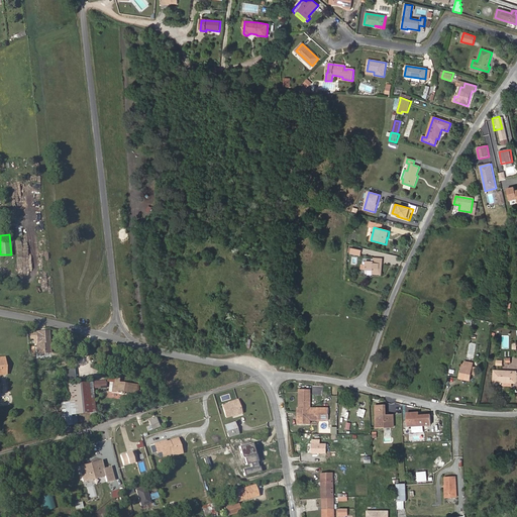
[(381,275),(383,259),(374,259),(374,263),(367,262),(366,265),(366,270),(373,270),(373,274),(381,275)]
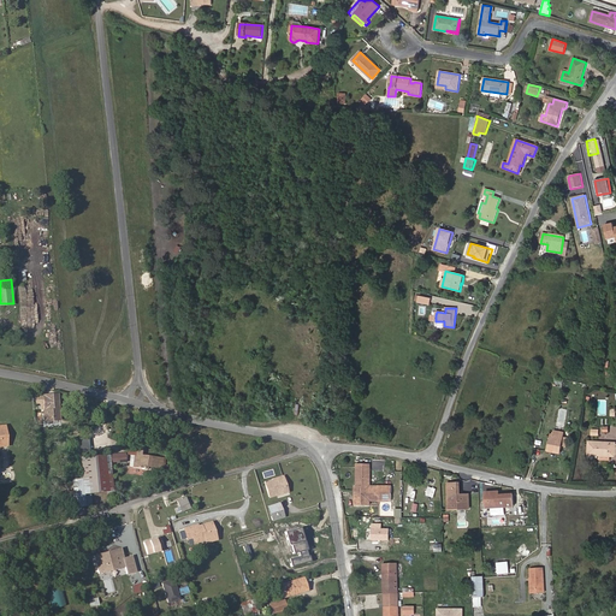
[(60,420),(58,394),(42,395),(43,409),(45,421),(60,420)]
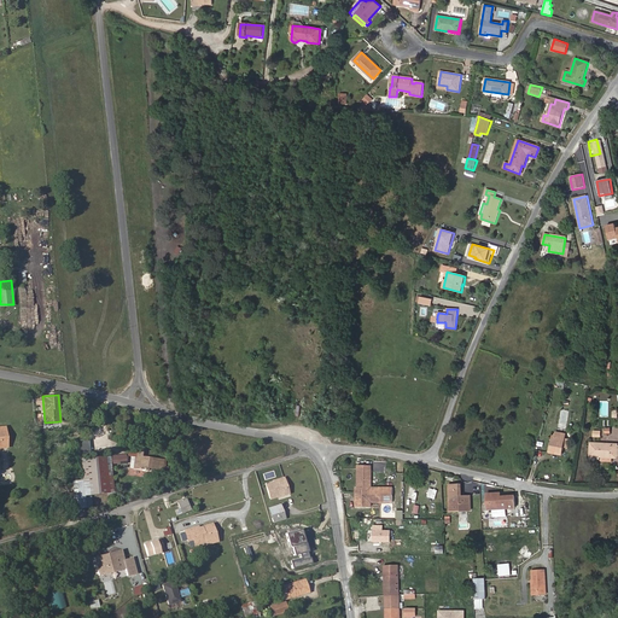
[(569,448),(570,439),(565,438),(566,435),(557,432),(555,437),(554,445),(552,444),(551,453),(561,455),(564,447),(569,448)]
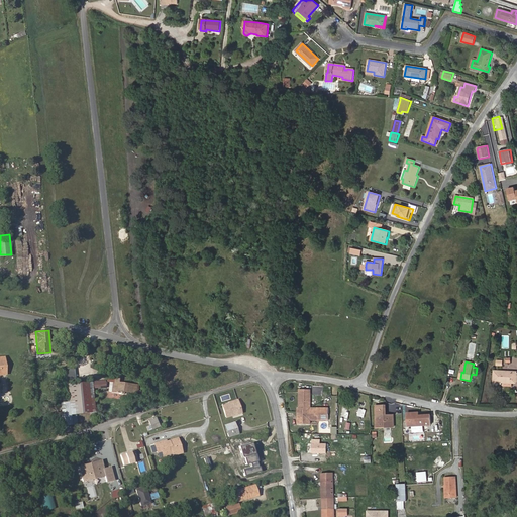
[(74,380),(73,368),(66,369),(67,380),(74,380)]
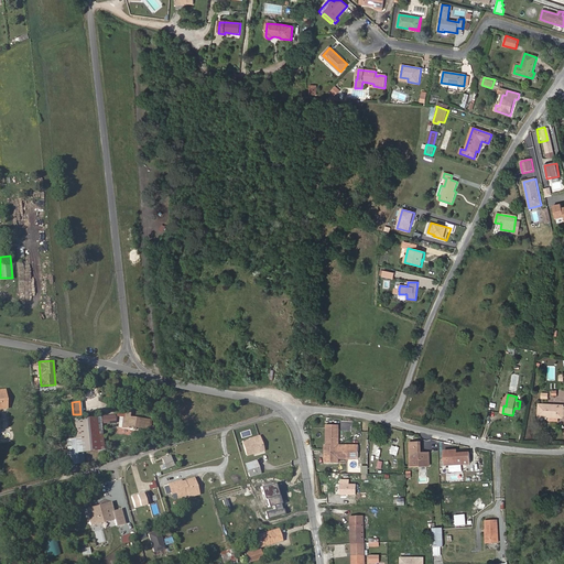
[(563,408),(563,405),(539,404),(539,416),(550,418),(549,421),(559,421),(559,418),(563,418),(563,416),(563,408)]
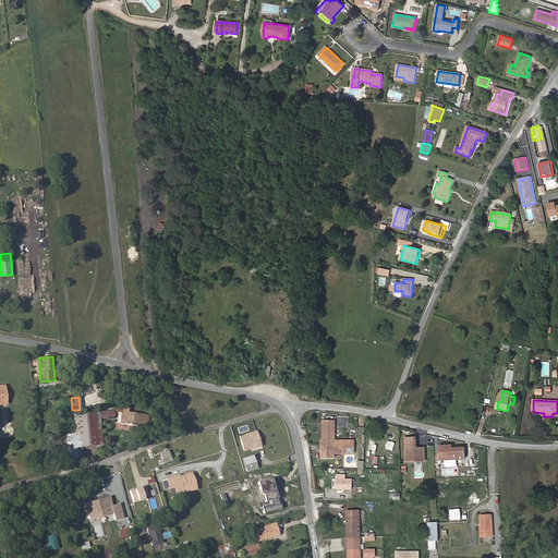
[(143,426),(144,415),(144,414),(128,412),(129,405),(123,405),(122,411),(122,412),(118,412),(117,423),(120,423),(143,426)]
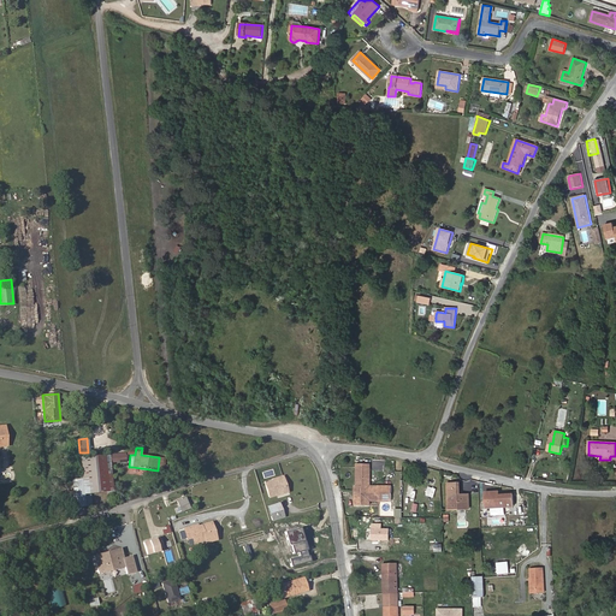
[(113,491),(110,455),(80,457),(82,479),(83,493),(89,493),(113,491)]
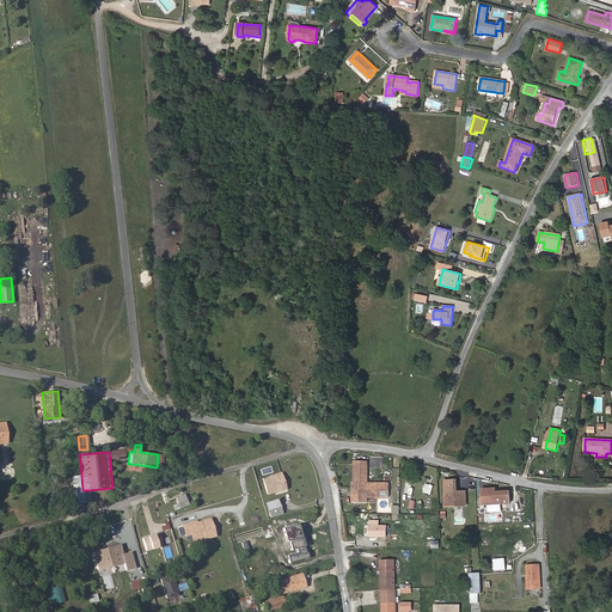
[(352,483),(352,502),(366,502),(366,497),(387,497),(389,483),(367,483),(368,461),(354,461),(353,483),(352,483)]
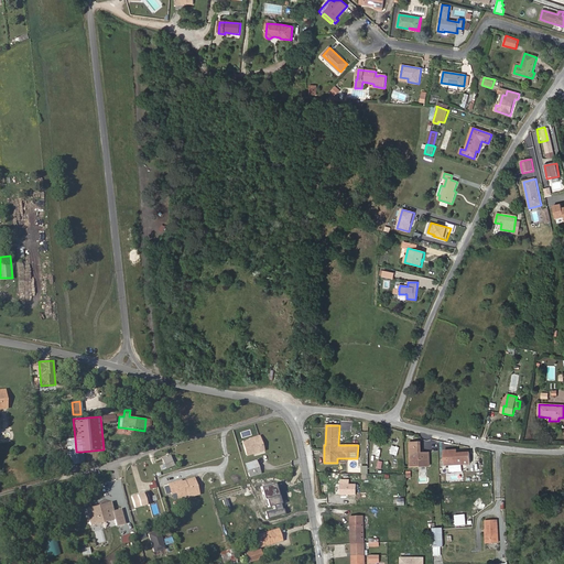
[(231,436),(224,438),(227,447),(235,445),(231,436)]
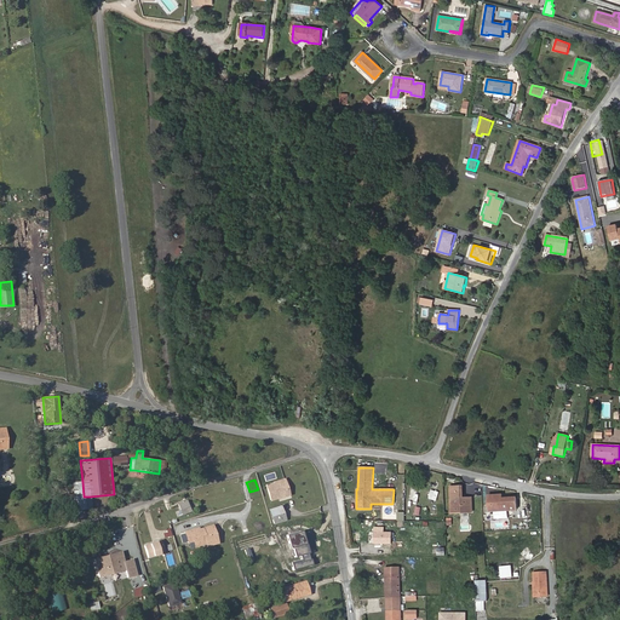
[(267,487),(271,501),(290,495),(285,480),(280,482),(280,483),(267,487)]
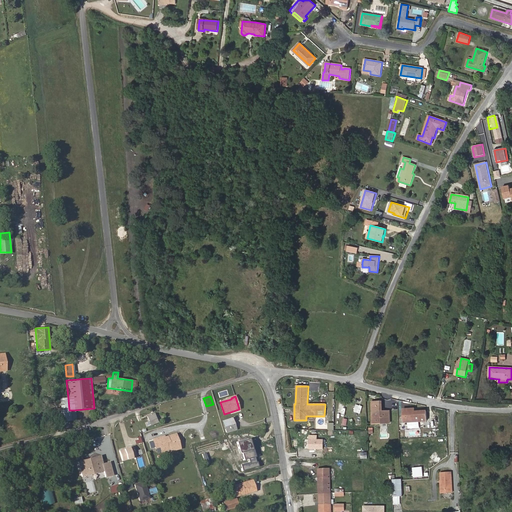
[(69,410),(68,398),(59,398),(62,421),(70,421),(69,410)]
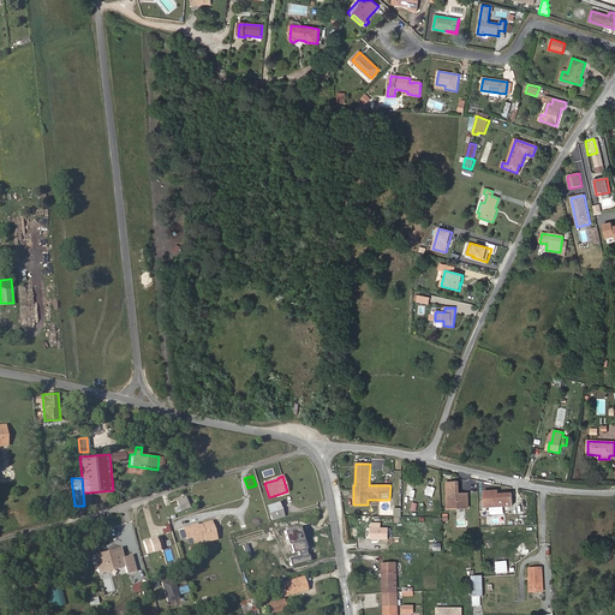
[(470,508),(469,494),(459,494),(458,483),(447,483),(448,509),(470,508)]
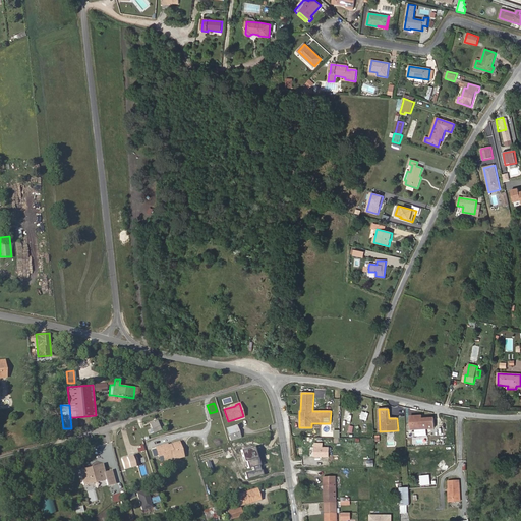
[(421,415),(410,416),(411,429),(435,428),(438,428),(437,424),(435,425),(435,418),(421,418),(421,415)]
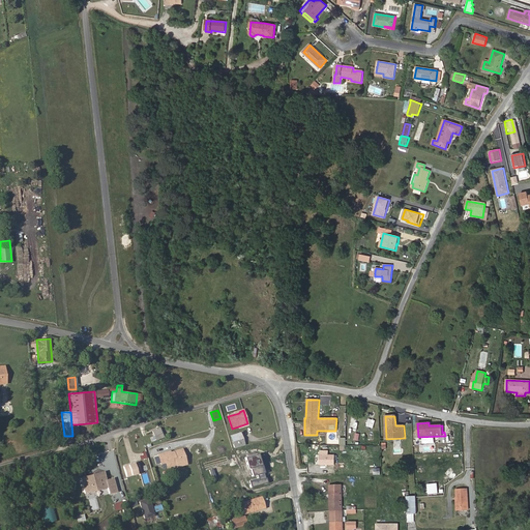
[(159,430),(153,432),(156,440),(163,438),(159,430)]
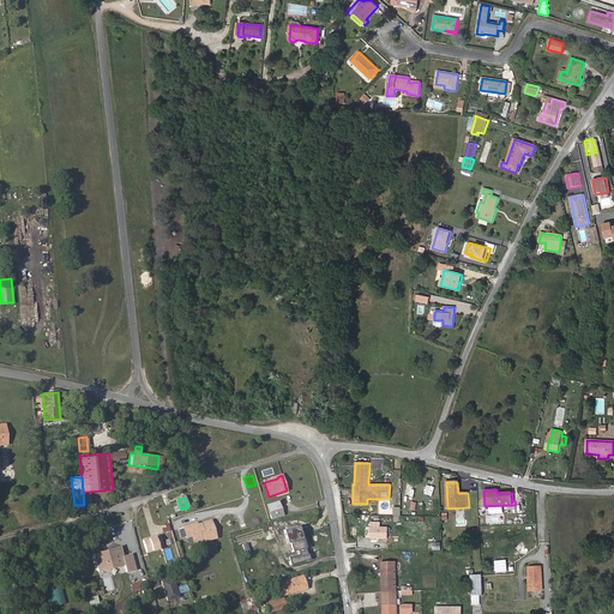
[(270,516),(268,517),(269,521),(284,516),(280,501),(271,504),(266,505),(270,516)]
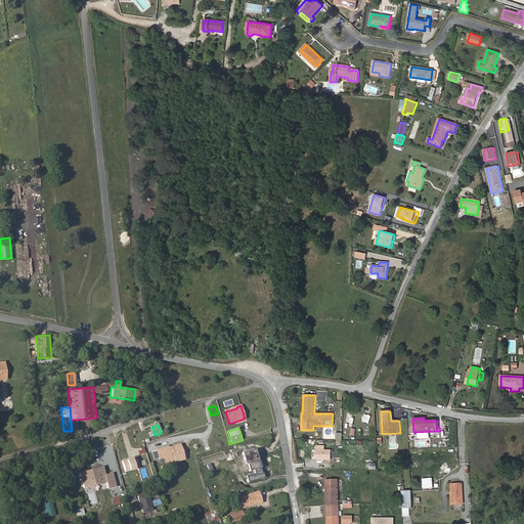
[(183,455),(180,444),(166,448),(166,447),(157,450),(159,459),(164,457),(165,463),(175,460),(174,457),(183,455)]
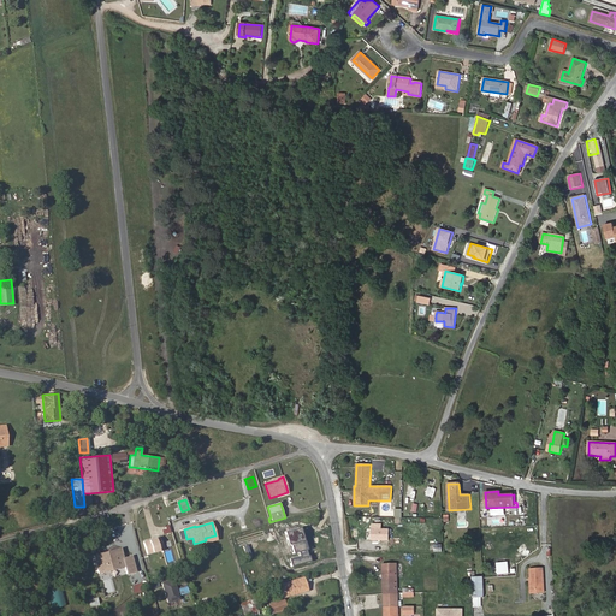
[(389,540),(389,529),(381,529),(372,529),(372,540),(389,540)]
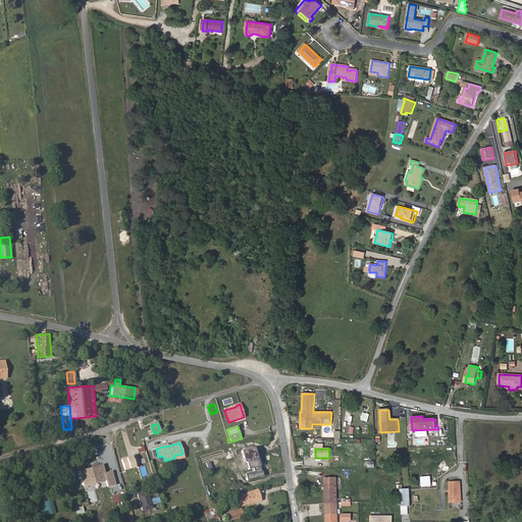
[(135,456),(122,460),(125,470),(138,466),(135,456)]
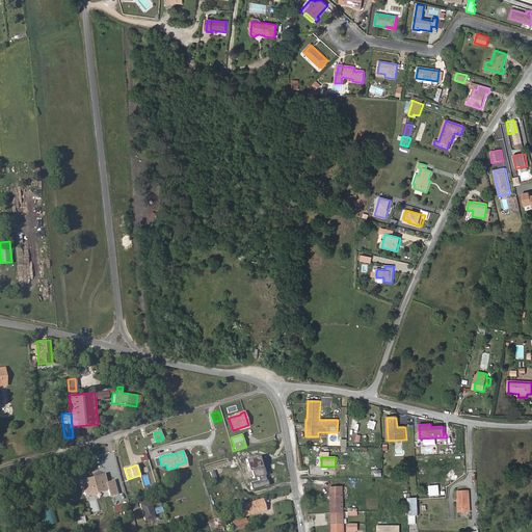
[(86,496),(96,493),(92,481),(89,482),(88,478),(82,480),(86,496)]
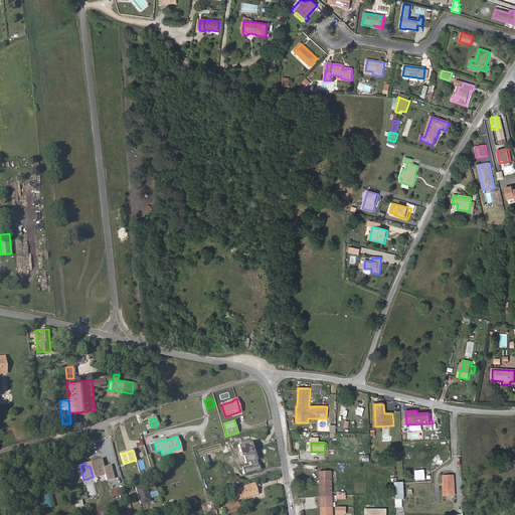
[(90,466),(93,477),(105,474),(106,481),(115,478),(112,466),(105,468),(103,463),(90,466)]
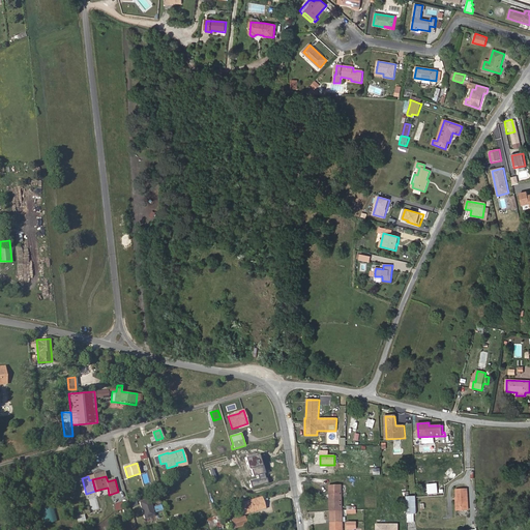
[(342,529),(342,492),(330,493),(331,529),(342,529)]
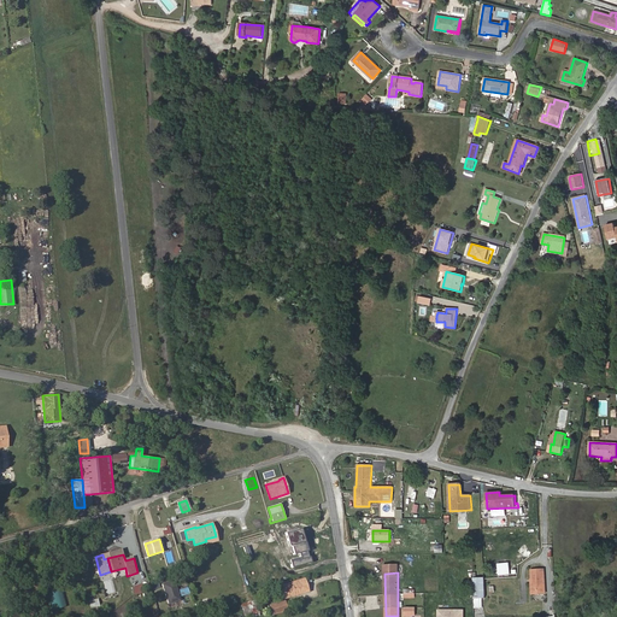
[(532,594),(545,594),(545,573),(532,573),(532,582),(532,594)]
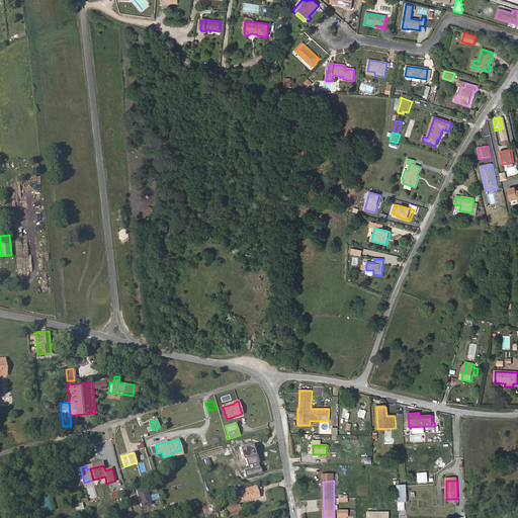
[(407,502),(406,486),(397,486),(398,503),(407,502)]
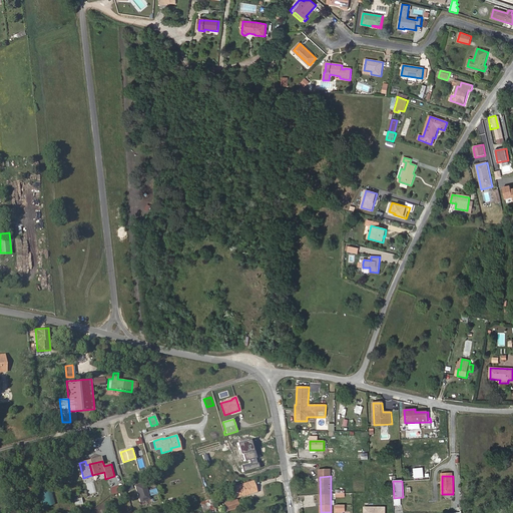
[(232,487),(234,495),(251,490),(249,483),(232,487)]
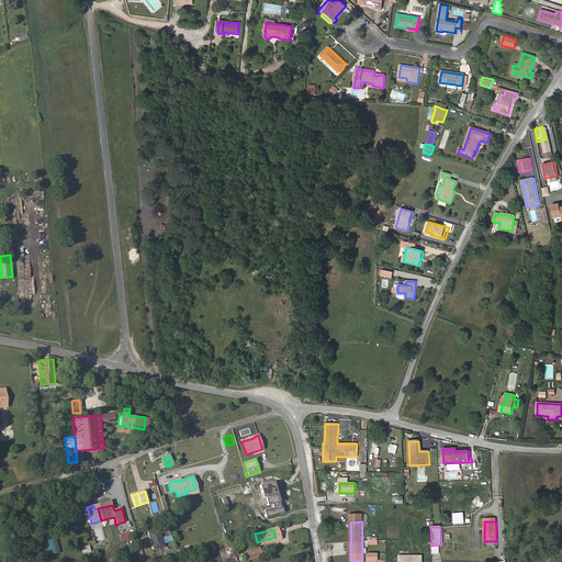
[(163,548),(157,530),(147,534),(153,551),(163,548)]
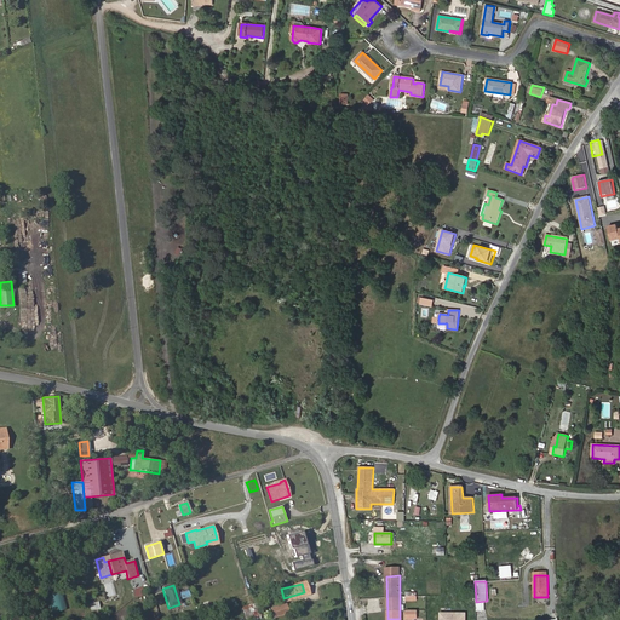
[(547,600),(547,597),(534,597),(534,585),(533,585),(533,601),(547,600)]
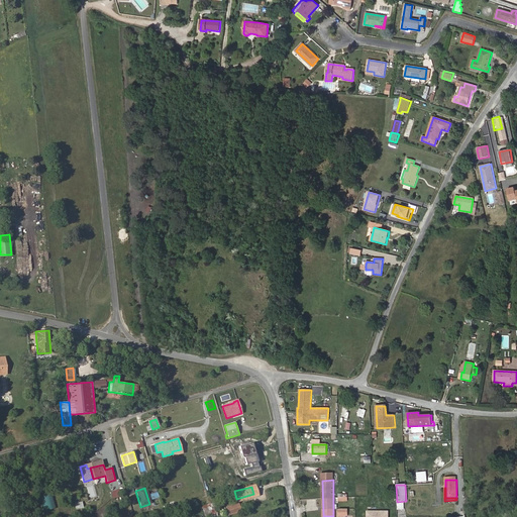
[(157,491),(149,493),(152,501),(159,499),(157,491)]
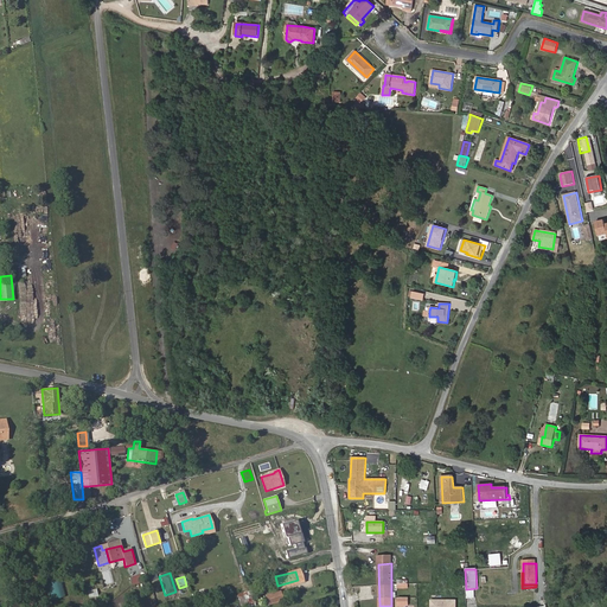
[(95,583),(87,585),(89,598),(98,595),(95,583)]
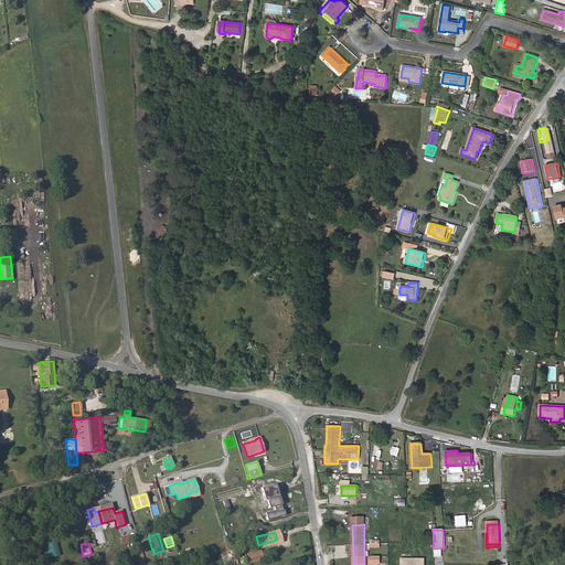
[(259,547),(246,552),(248,560),(262,555),(259,547)]
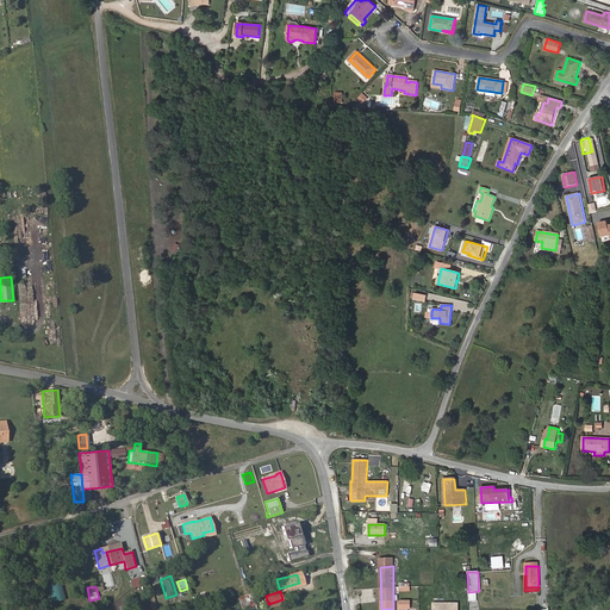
[(254,592),(240,596),(242,609),(257,607),(254,592)]
